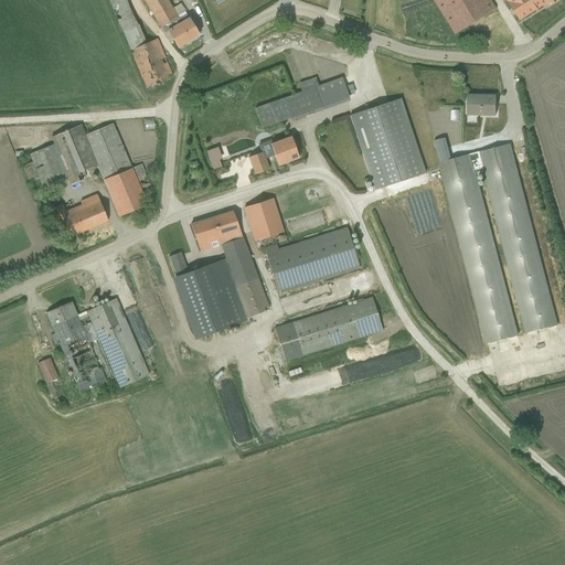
[(107,0),(146,88),(169,80),(169,77),(171,76),(157,40),(146,44),(138,25),(137,25),(125,0),(107,0)]
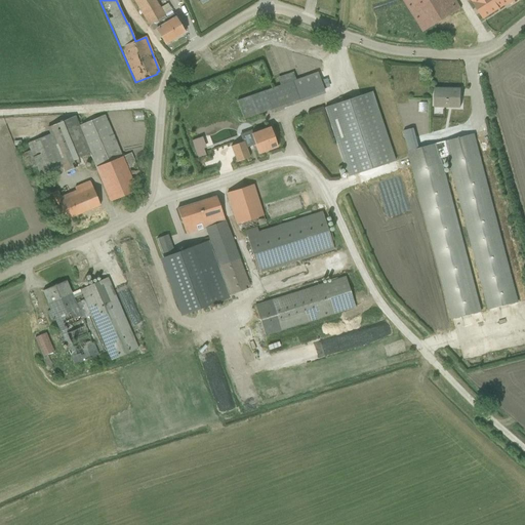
[(163,21),(166,18),(155,0),(133,0),(157,39),(161,37),(164,44),(174,39),(163,21)]
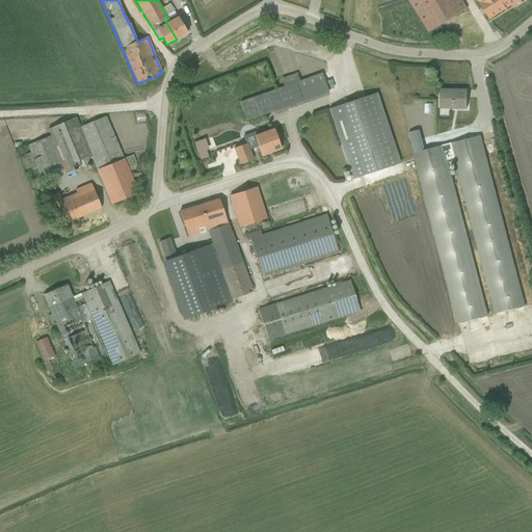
[(407,0),(428,32),(461,12),(467,8),(460,0),(407,0)]
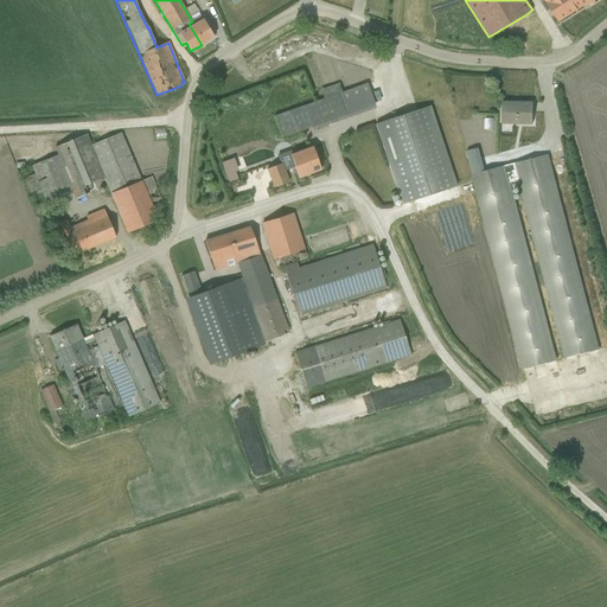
[(544,0),(558,21),(588,2),(589,4),(594,0),(544,0)]
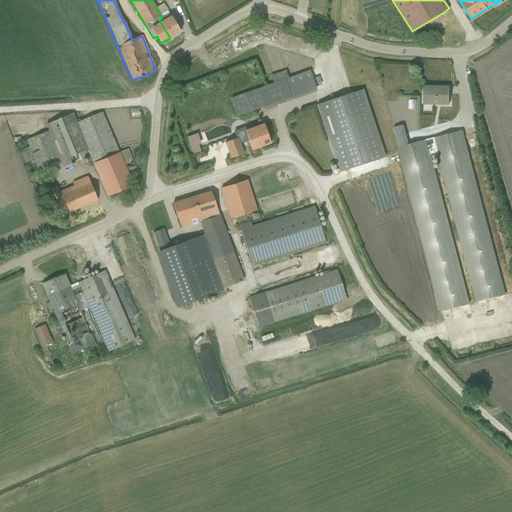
[(179,32),(168,14),(162,18),(159,20),(170,38),(179,32)]
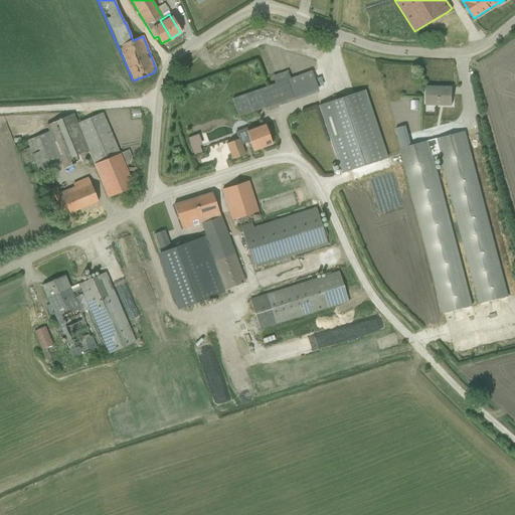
[(256,42),(266,42),(266,31),(255,32),(256,42)]
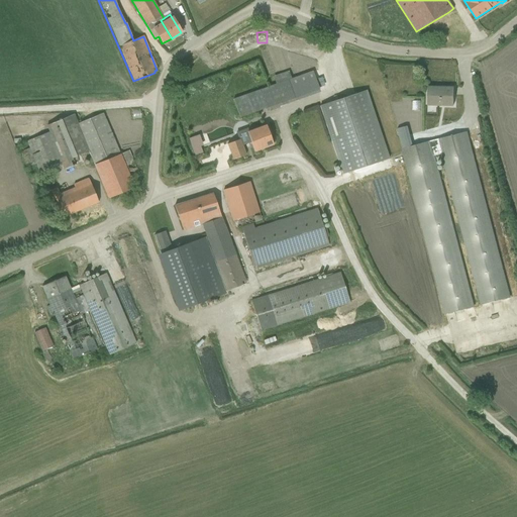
[(312,72),(232,100),(239,117),(265,108),(266,111),(318,92),(318,90),(312,72)]
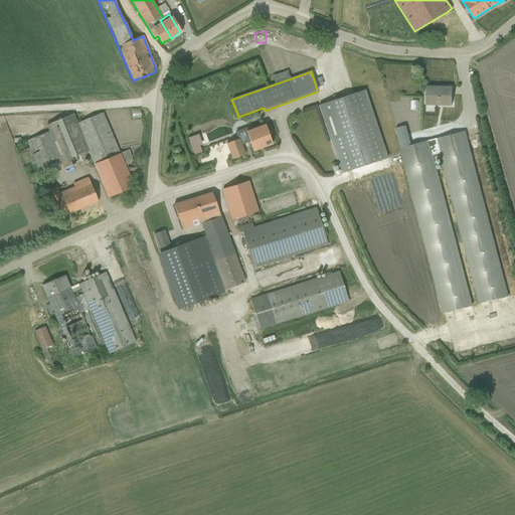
[(125,77),(121,78),(124,90),(129,88),(125,77)]
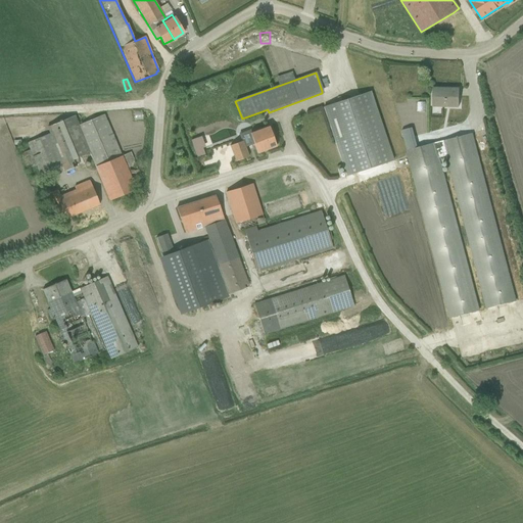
[(460,89),(432,87),(431,106),(459,108),(460,89)]
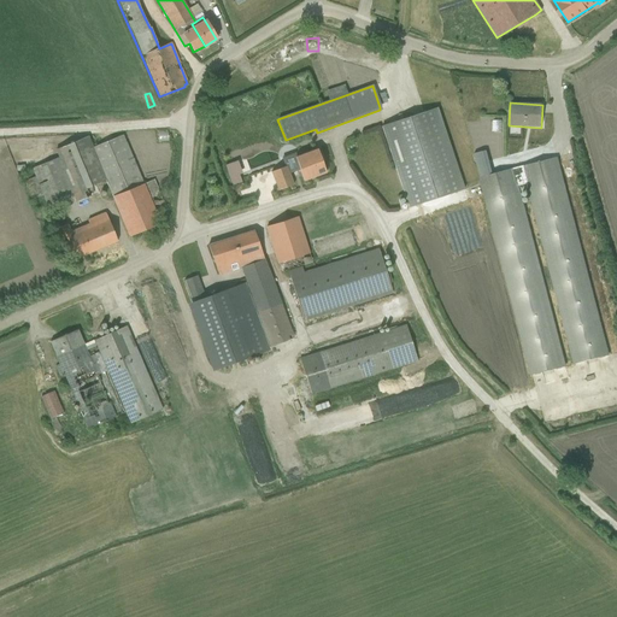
[(436,109),(381,127),(407,209),(463,189),(436,109)]
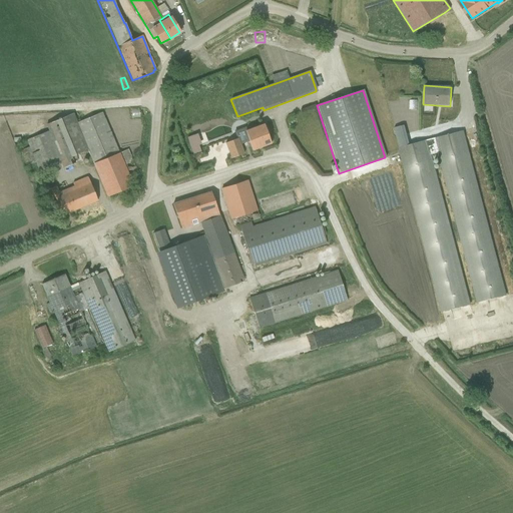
[(89,157),(91,162),(118,151),(102,113),(76,123),(72,114),(45,125),(48,131),(26,141),(28,147),(19,150),(26,167),(35,163),(41,177),(52,172),(50,165),(60,161),(63,168),(89,157)]
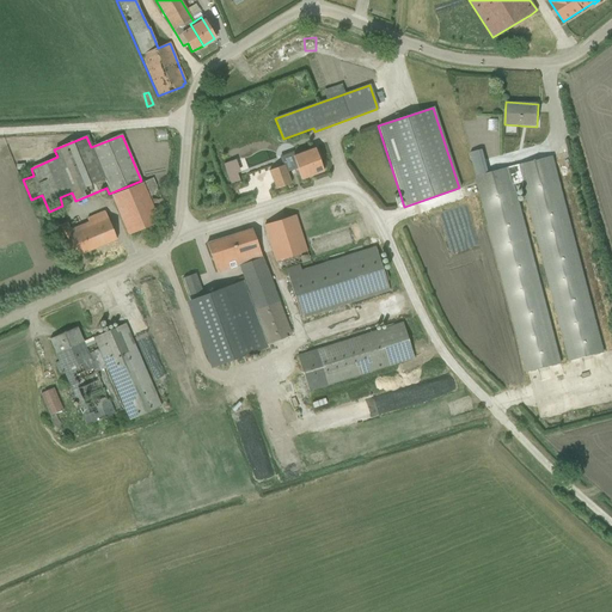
[(294,154),(292,153),(279,157),(282,165),(268,171),(275,190),(292,184),(287,172),(297,169),(300,179),(323,172),(313,147),(294,154)]
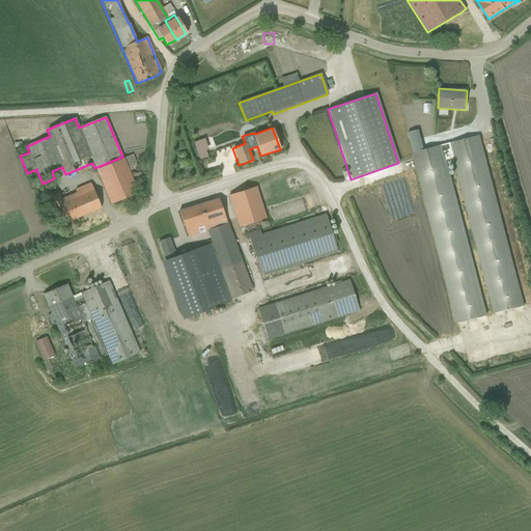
[(456,324),(486,315),(446,160),(454,159),(494,313),(525,306),(480,137),(424,150),(418,131),(408,133),(413,154),(412,154),(456,324)]
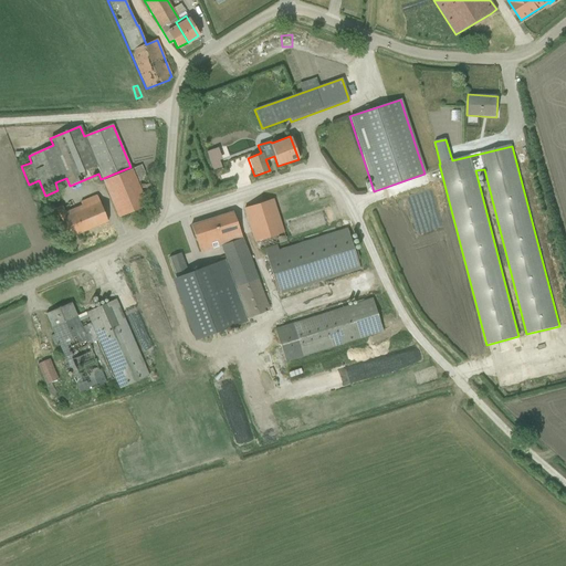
[(152,194),(140,165),(103,180),(118,217),(146,206),(142,197),(152,194)]
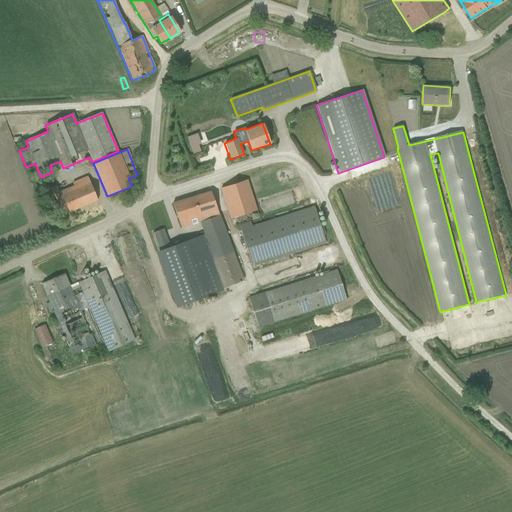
[(58,217),(97,200),(87,177),(72,183),(73,187),(58,193),(56,186),(47,190),(58,217)]
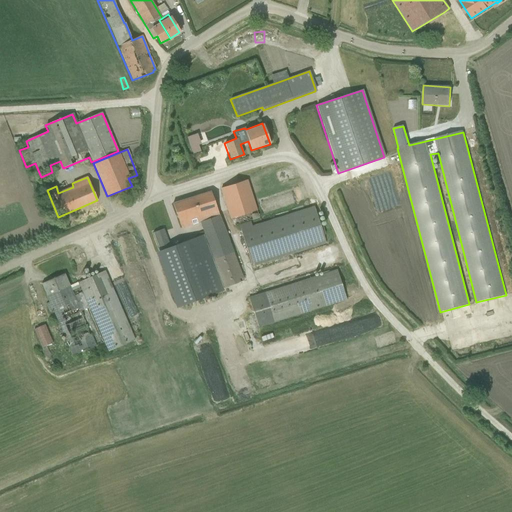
[(235,225),(258,218),(256,211),(256,210),(247,181),(220,189),(229,219),(233,218),(235,225)]
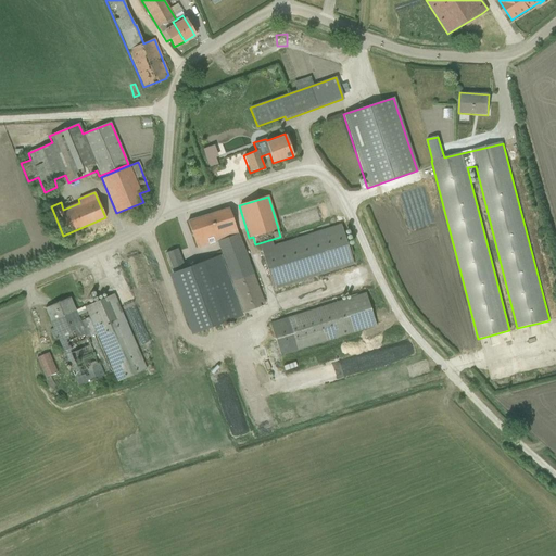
[(242,313),(264,304),(238,234),(237,234),(228,209),(187,222),(197,248),(216,241),(242,313)]
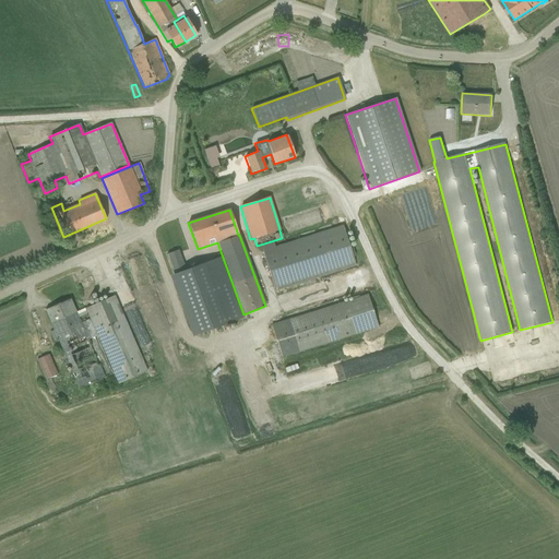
[(275,292),(355,266),(352,257),(355,257),(352,248),(349,248),(342,225),(274,247),(273,242),(261,247),(275,292)]
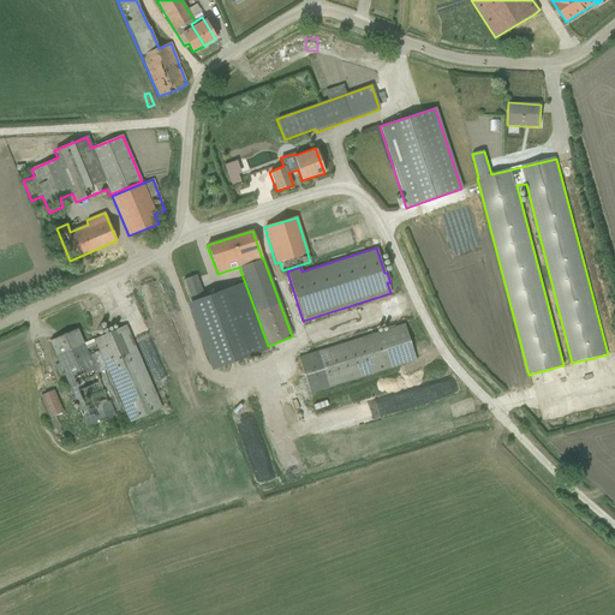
[(212,370),(268,350),(243,282),(203,297),(196,275),(184,280),(191,302),(186,304),(212,370)]
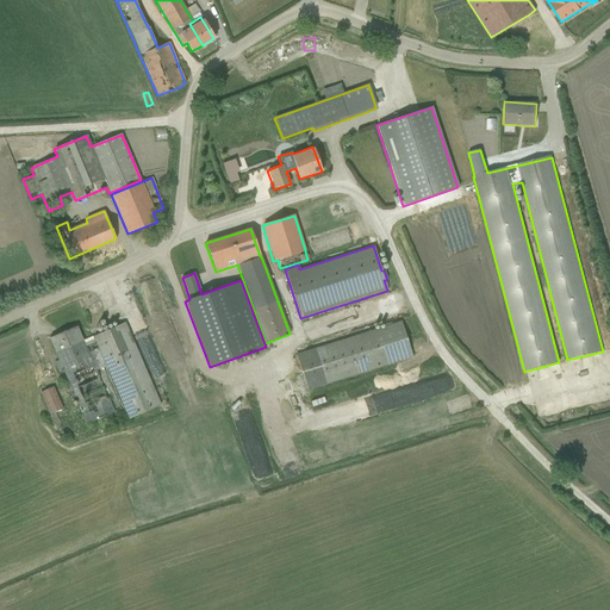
[(155,315),(157,327),(168,323),(165,312),(155,315)]
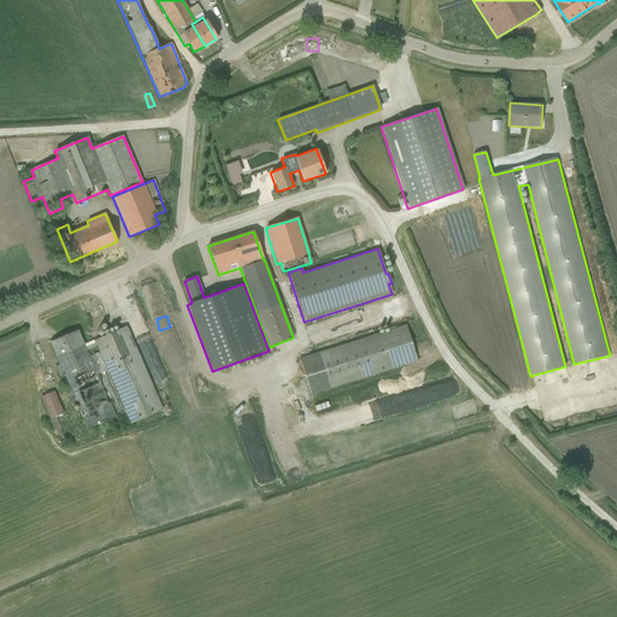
[(310,394),(416,362),(405,325),(298,358),(310,394)]
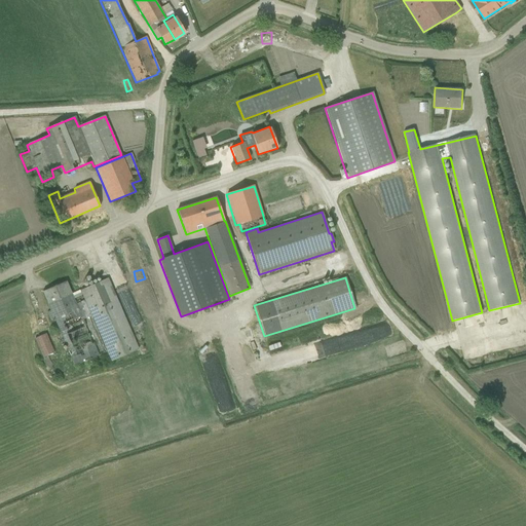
[(111,362),(138,350),(107,278),(80,290),(71,294),(65,282),(42,291),(50,310),(46,312),(50,321),(53,320),(74,366),(107,351),(111,362)]
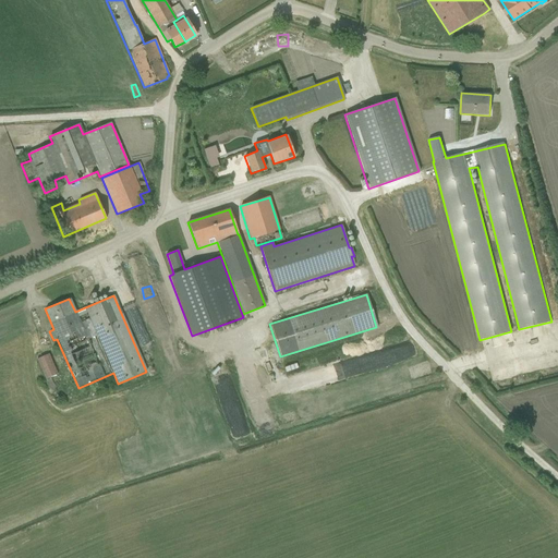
[(359,355),(361,368),(384,364),(381,351),(359,355)]
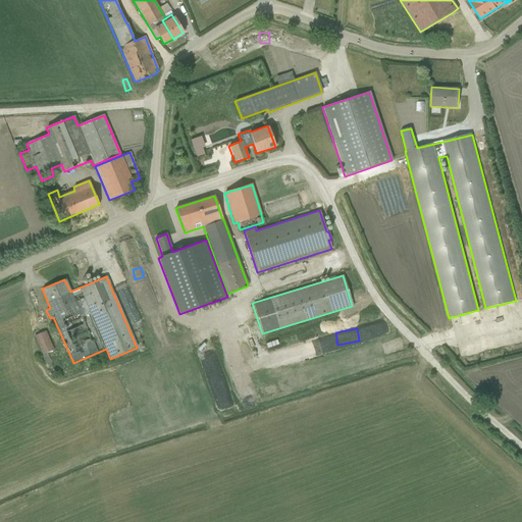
[(42,355),(53,350),(45,330),(34,335),(42,355)]
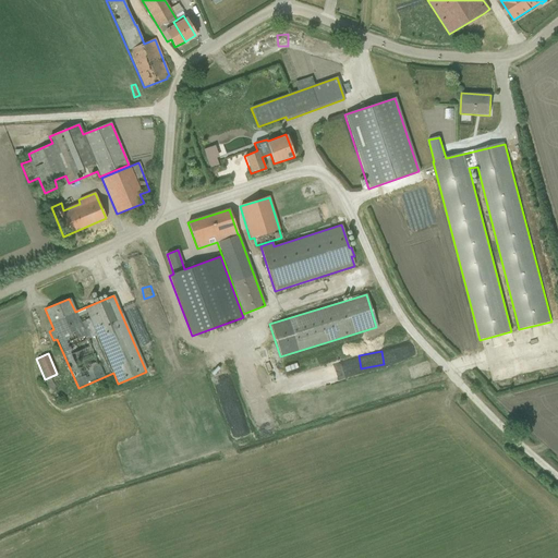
[(295,375),(301,387),(318,379),(314,367),(295,375)]
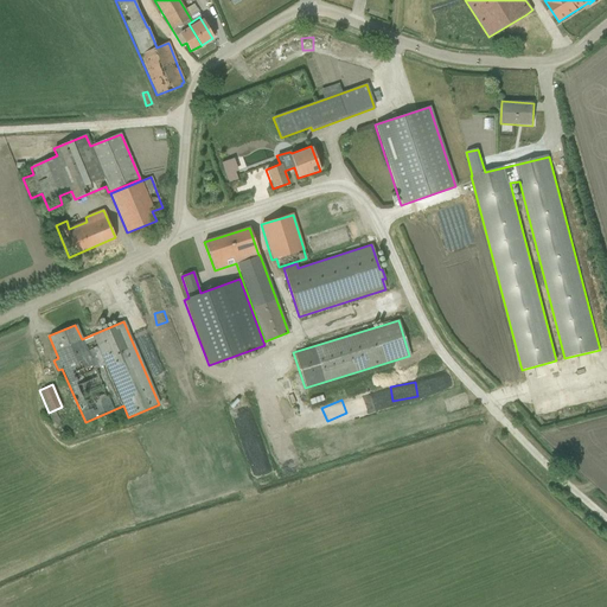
[(204,442),(217,439),(210,420),(198,423),(204,442)]
